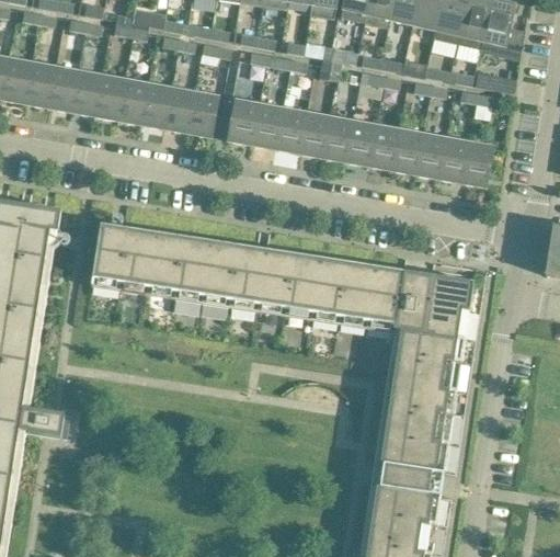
[(56,10),(58,0),(40,0),(38,7),(56,10)]
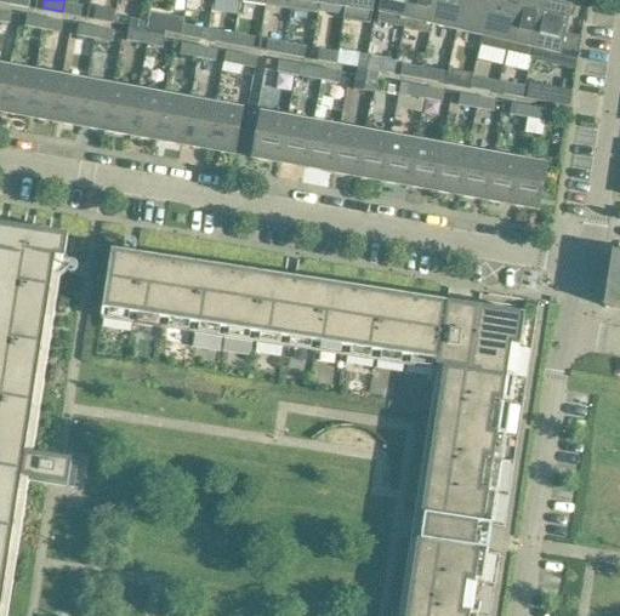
[(83,4),(64,0),(62,11),(80,15),(83,4)]
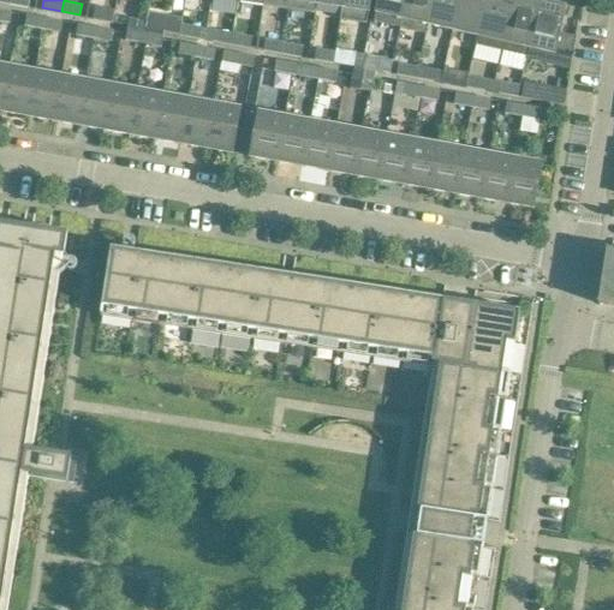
[(316,0),(291,0),(290,6),(315,10),(316,0)]
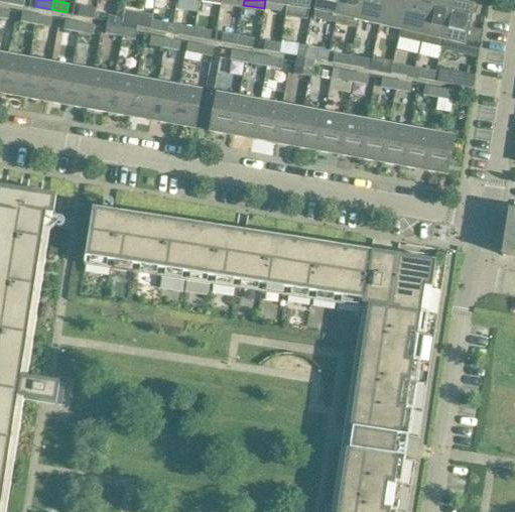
[(287,0),(287,3),(285,11),(308,15),(310,0),(287,0)]
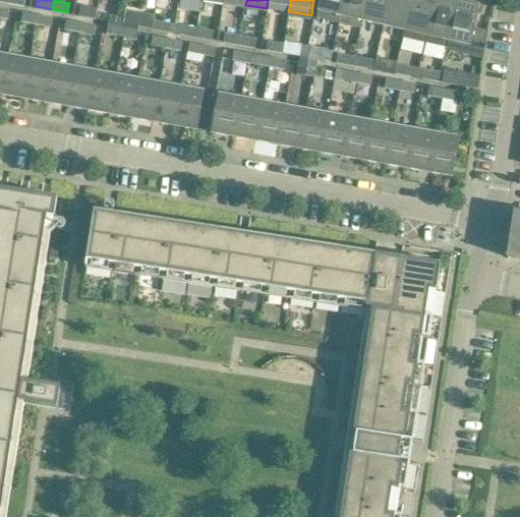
[(339,20),(343,0),(320,0),(316,15),(339,20)]
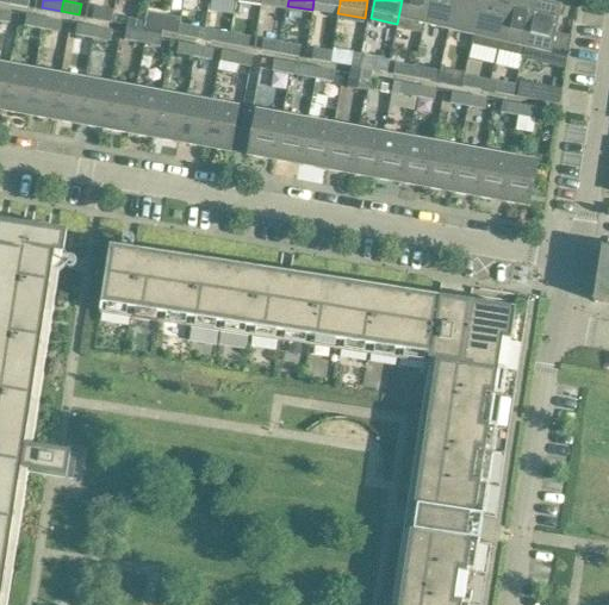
[(422,30),(429,0),(402,0),(397,24),(422,30)]
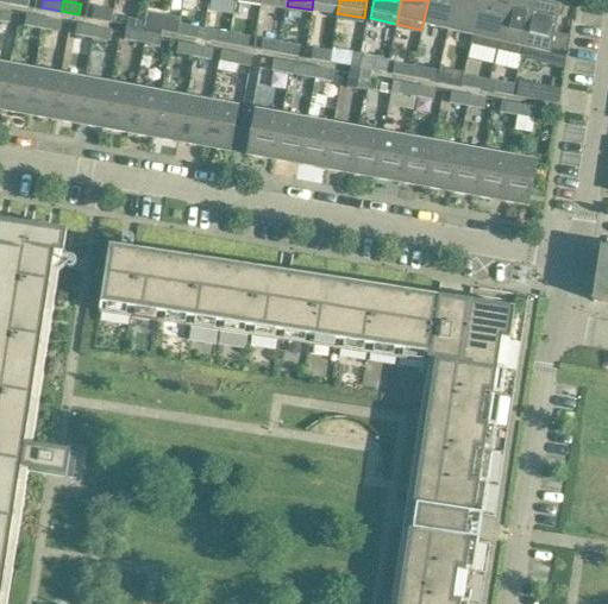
[(449,26),(455,0),(428,0),(421,30),(422,30),(425,21),(449,26)]
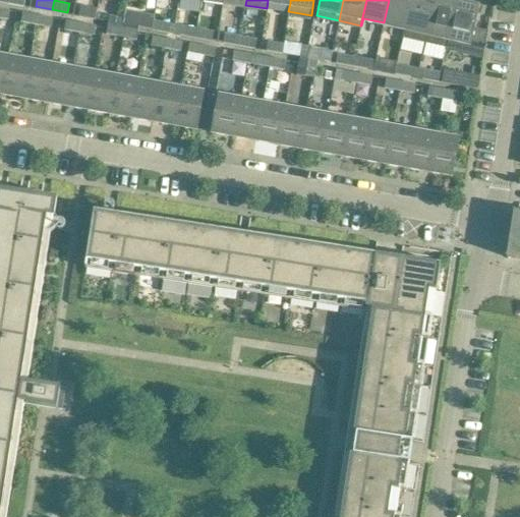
[(403,36),(411,0),(389,0),(384,22),(404,27),(403,36)]
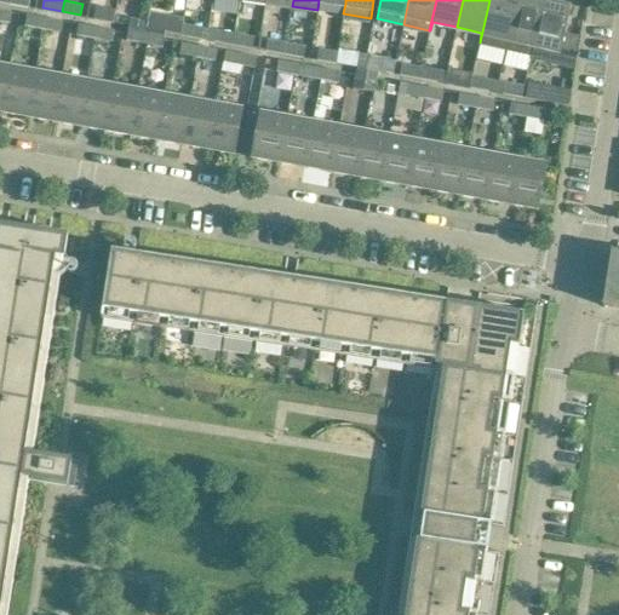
[(505,49),(516,0),(489,0),(480,42),(505,49)]
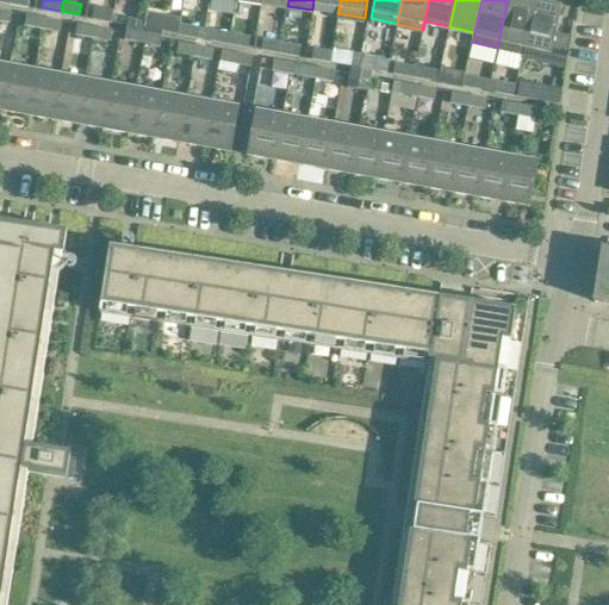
[(522,54),(535,0),(508,0),(497,48),(522,54)]
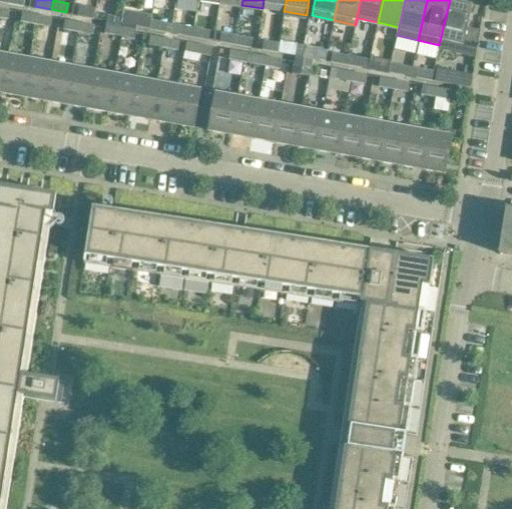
[(439,45),(439,47),(476,55),(480,29),(467,25),(471,6),(472,6),(472,5),(450,0),(439,45)]
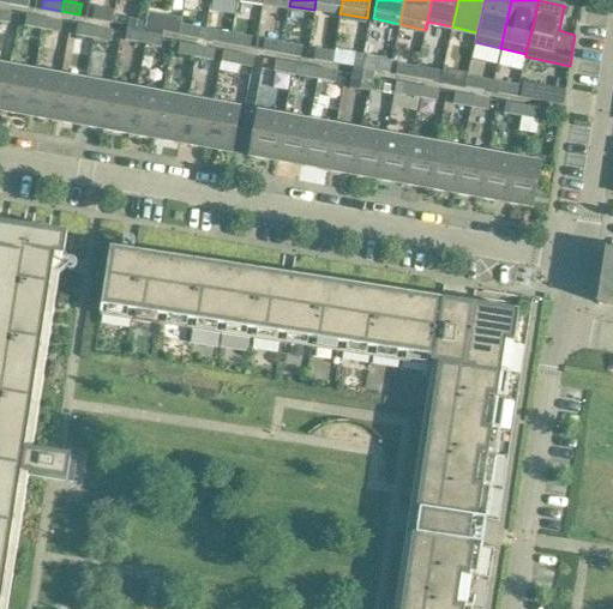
[(12,10),(0,6),(0,17),(10,19),(12,10)]
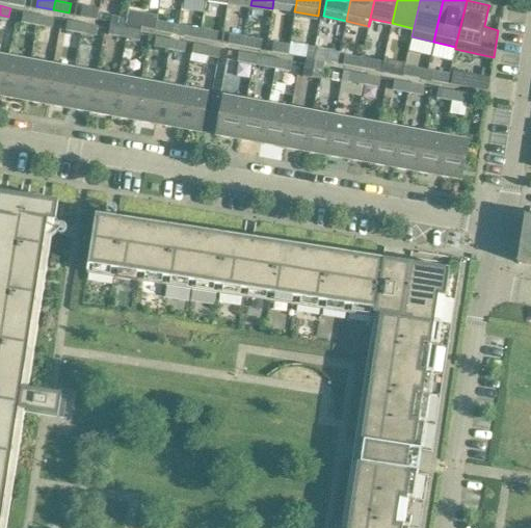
[(83,5),(81,15),(98,17),(99,8),(83,5)]
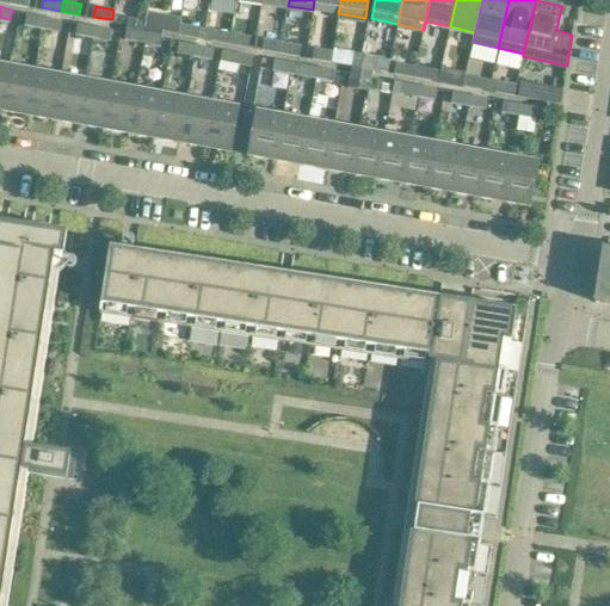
[(147,19),(145,29),(162,32),(162,29),(179,32),(182,22),(183,14),(148,8),(147,19)]
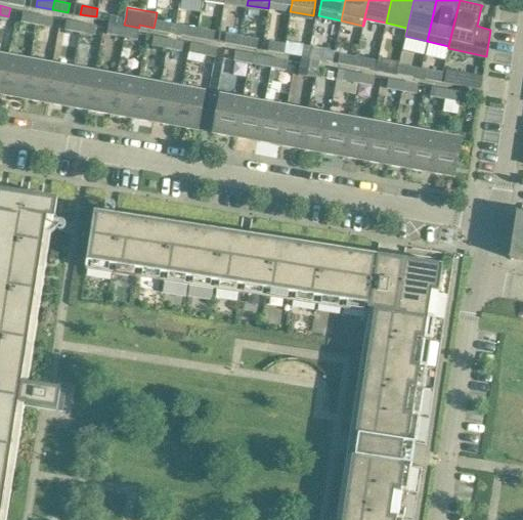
[(37,22),(39,13),(24,10),(22,19),(37,22)]
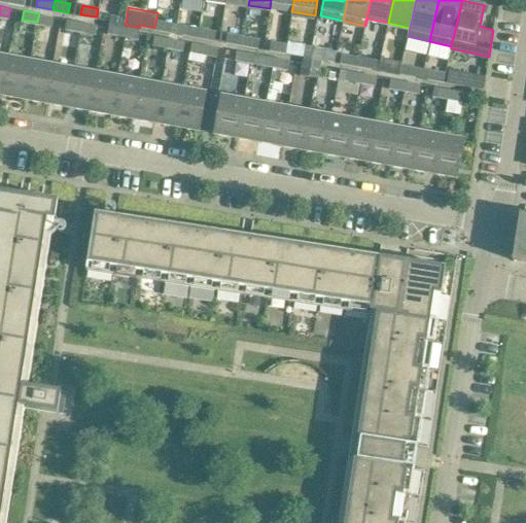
[(54,15),(39,13),(37,22),(53,25),(54,15)]
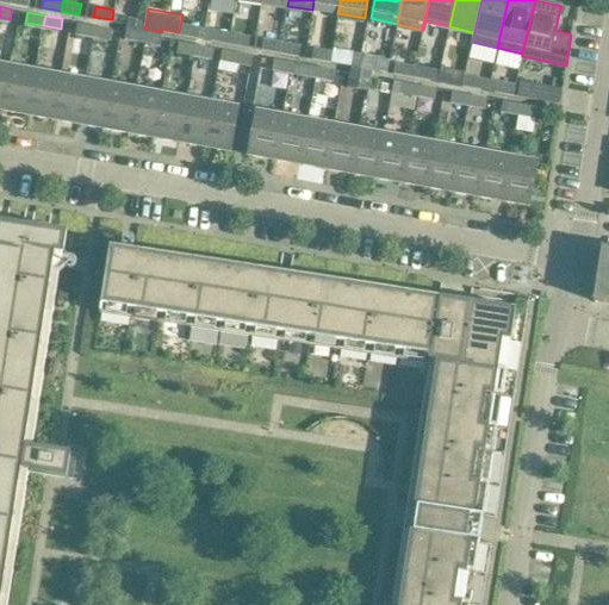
[(126,26),(144,29),(147,19),(129,16),(126,26)]
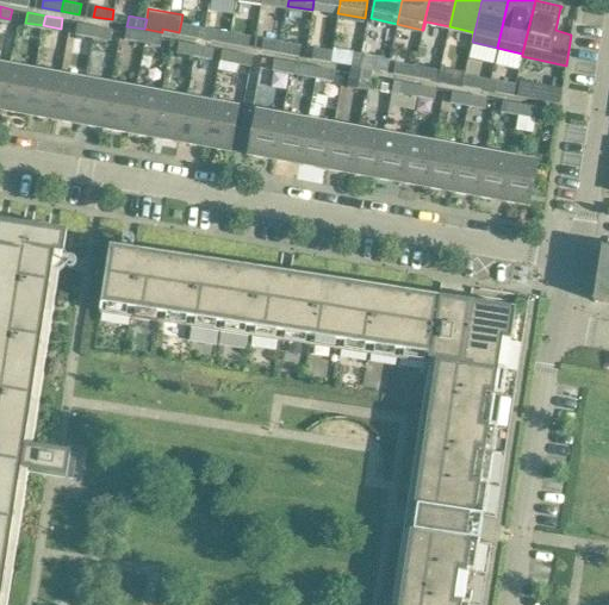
[(93,35),(95,24),(78,22),(76,32),(93,35)]
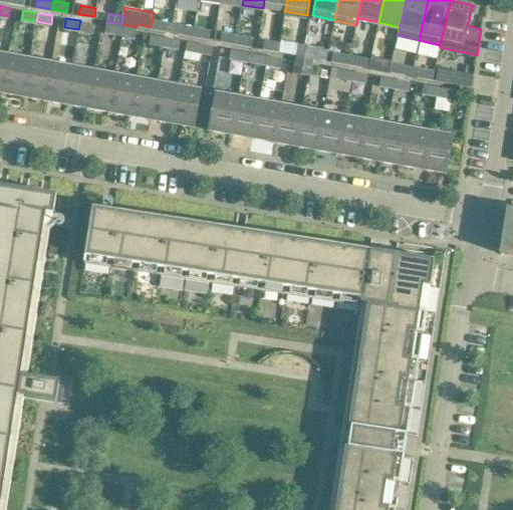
[(167,30),(168,21),(153,18),(151,27),(167,30)]
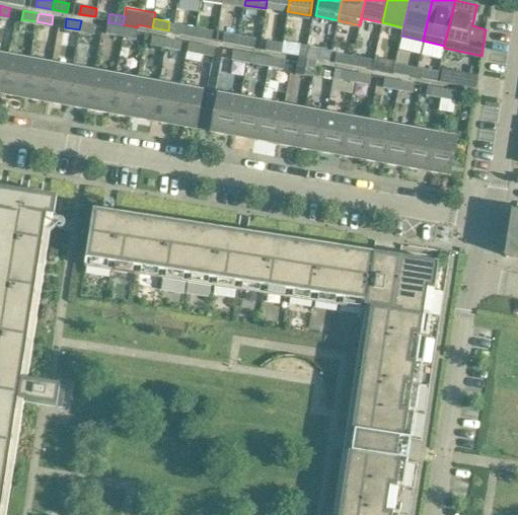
[(96,23),(81,20),(79,29),(94,32),(96,23)]
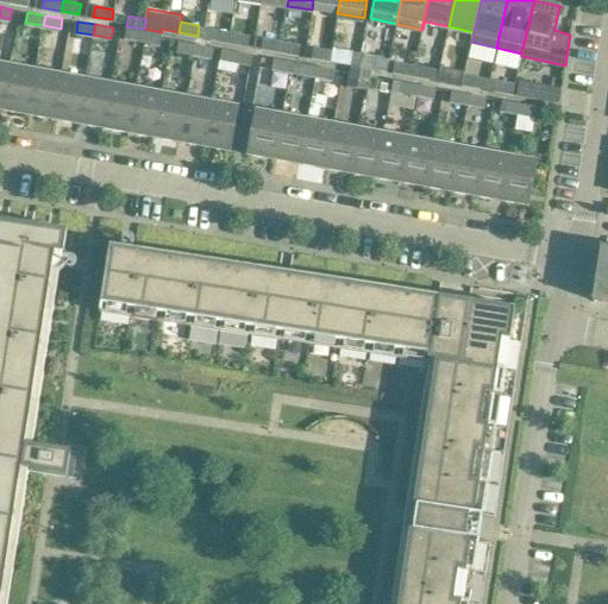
[(143,39),(144,29),(126,26),(125,36),(143,39)]
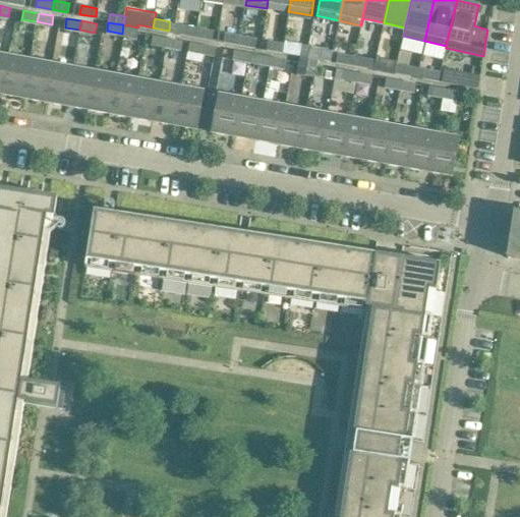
[(182,23),(180,33),(196,35),(197,26),(182,23)]
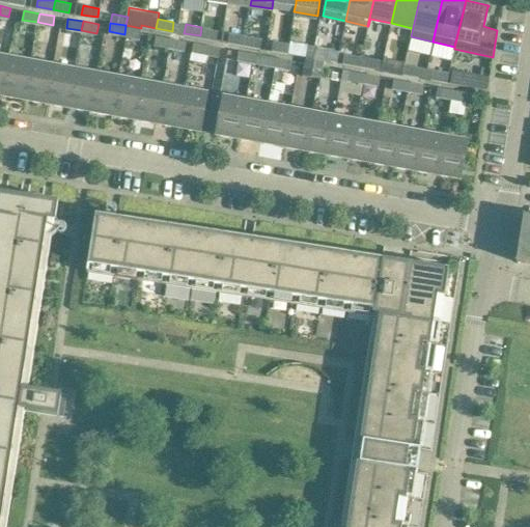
[(139,37),(141,28),(126,25),(124,34),(139,37)]
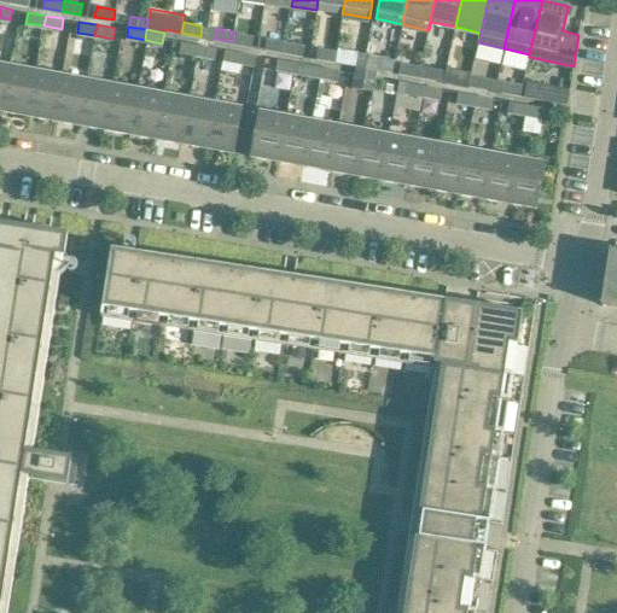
[(254,35),(234,31),(233,41),(251,45),(254,35)]
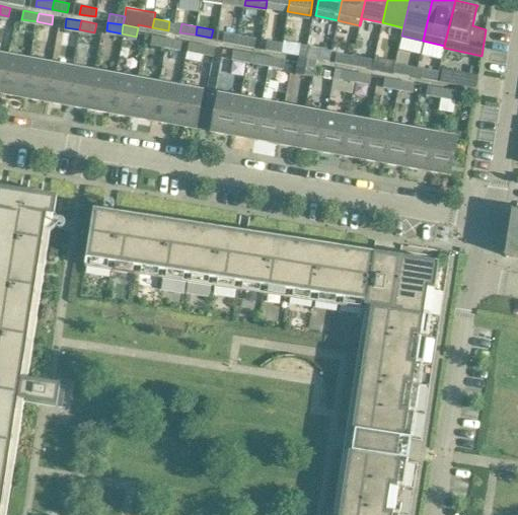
[(223,40),(238,43),(240,33),(224,31),(223,40)]
